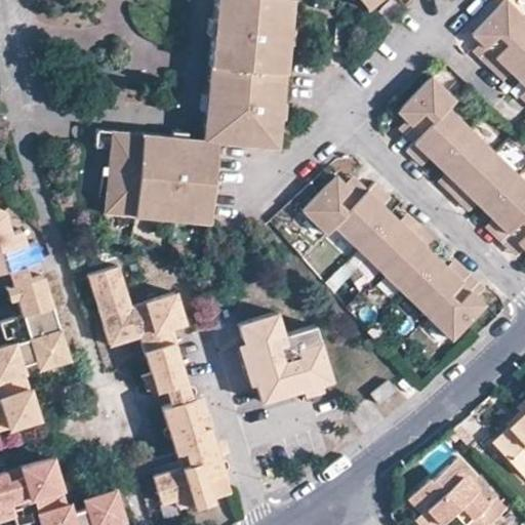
[(217,0),(216,17),(229,18),(231,0),(217,0)]
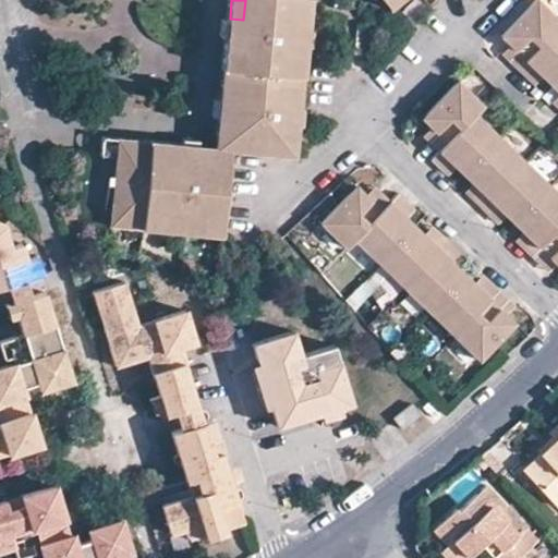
[(241,35),(239,64),(235,96),(233,111),(230,148),(299,153),(312,0),(245,0),(243,20),(241,35)]
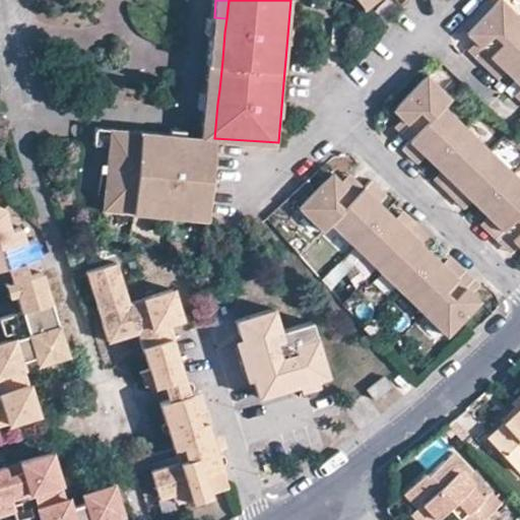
[(379,0),(364,0),(362,2),(369,10),(379,0)]
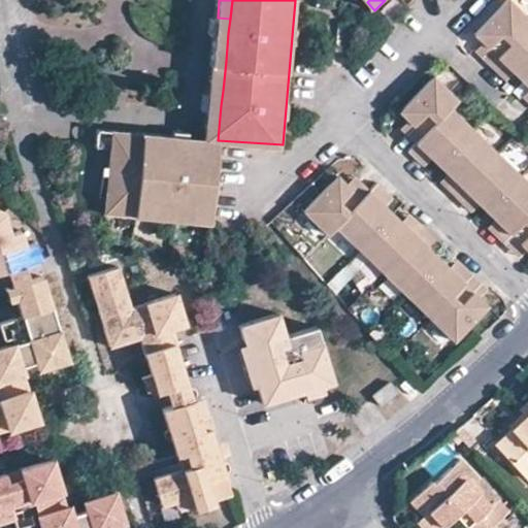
[(486,47),(480,55),(489,64),(499,74),(506,67),(512,72),(519,79),(526,87),(527,88),(527,100),(527,101),(527,102),(527,20),(507,0),(473,37),(481,43),(486,47)]
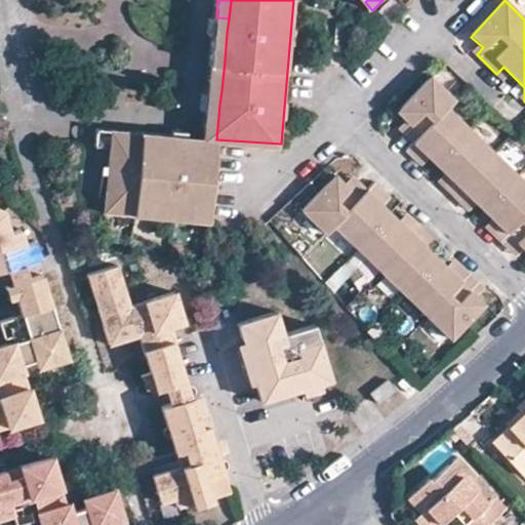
[(214,32),(227,33),(229,18),(216,17),(210,16),(209,31),(214,32)]
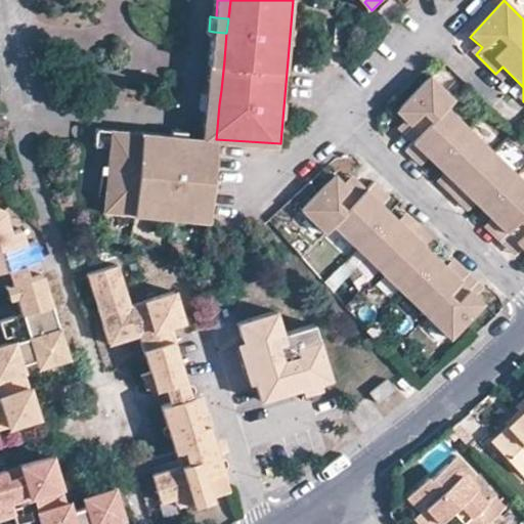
[(212,59),(224,60),(226,33),(214,32),(212,59)]
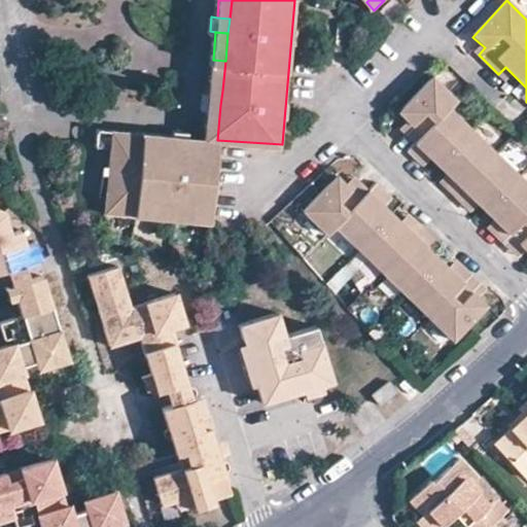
[(473,49),(479,55),(485,47),(480,43),(473,49)]
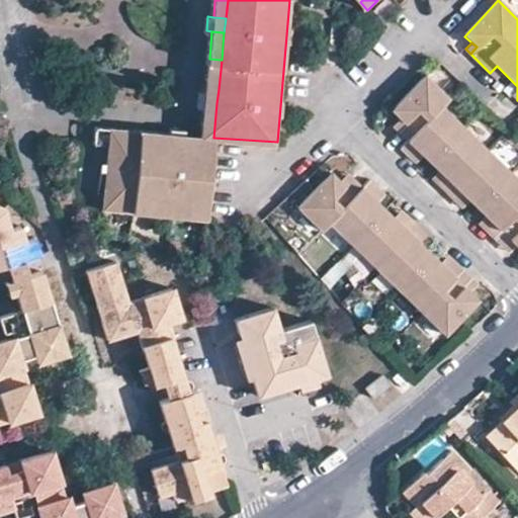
[(222,60),(209,59),(205,88),(219,89),(222,60)]
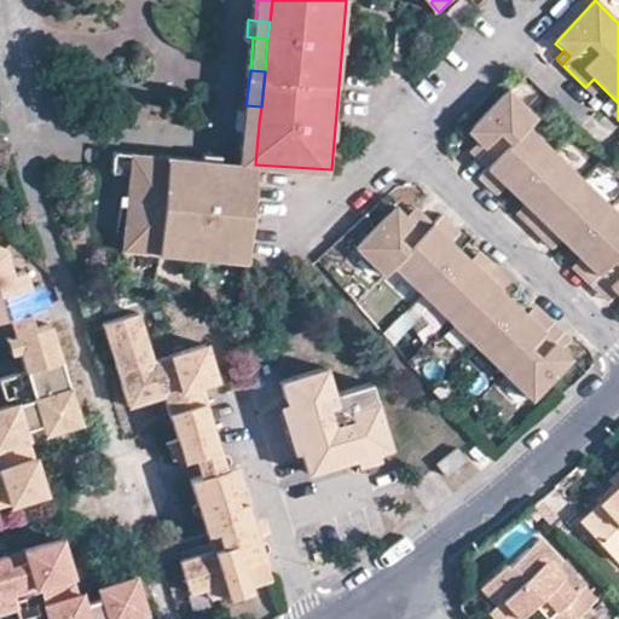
[(590,93),(600,85),(594,79),(585,87),(590,93)]
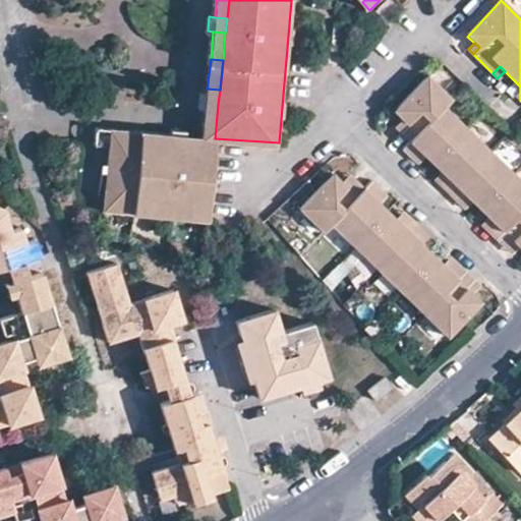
[(408,122),(401,130),(410,139),(402,148),(412,157),(420,150),(425,156),(432,162),(440,170),(447,176),(440,184),(449,192),(458,201),(466,194),(471,199),(480,208),(487,215),(494,221),(486,229),(496,238),(504,246),(512,239),(517,245),(520,248),(520,181),(513,174),(489,152),(466,128),(442,105),(449,98),(428,77),(397,112),(402,116),(408,122)]
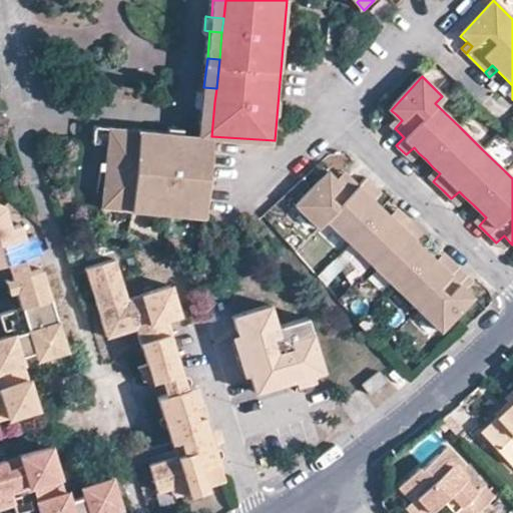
[(216,88),(203,87),(198,87),(197,100),(201,101),(214,102),(216,88)]
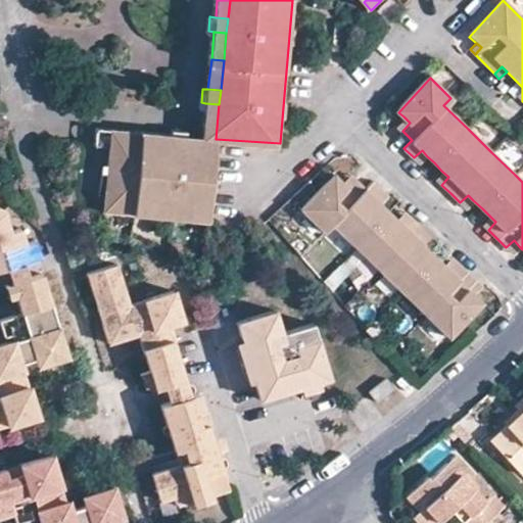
[(203,137),(216,139),(219,104),(205,103),(203,137)]
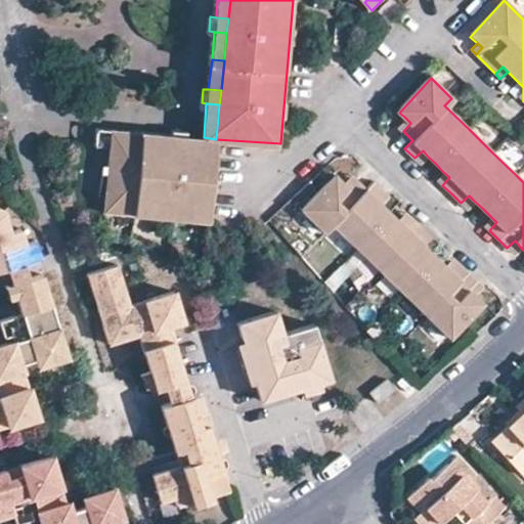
[(397,125),(403,131),(410,123),(404,117),(397,125)]
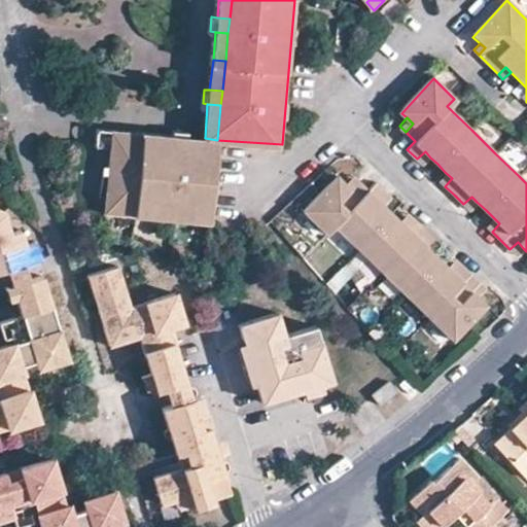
[(114,139),(115,130),(99,129),(98,146),(113,147),(114,139)]
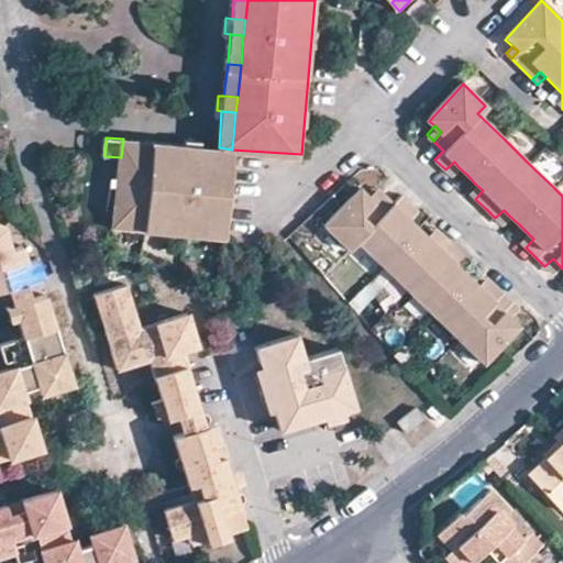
[(186,144),(185,154),(203,156),(205,146),(203,140),(186,138),(186,144)]
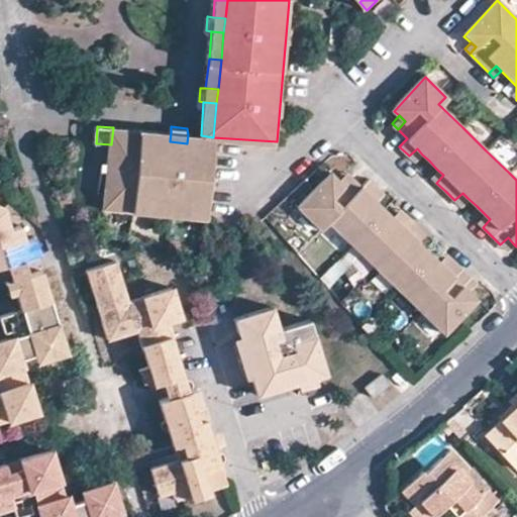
[(113,127),(112,136),(143,139),(143,130),(113,127)]
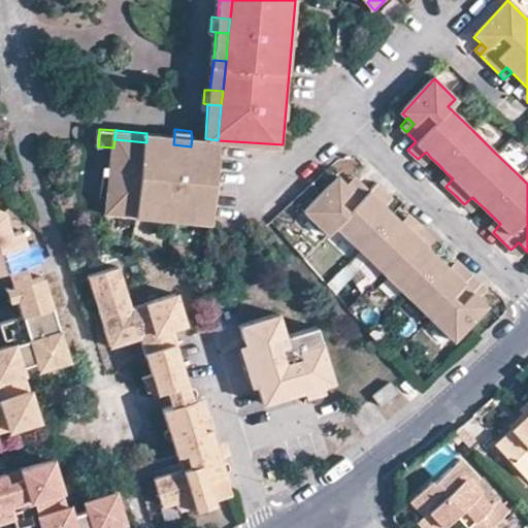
[(146,133),(146,142),(173,144),(174,135),(146,133)]
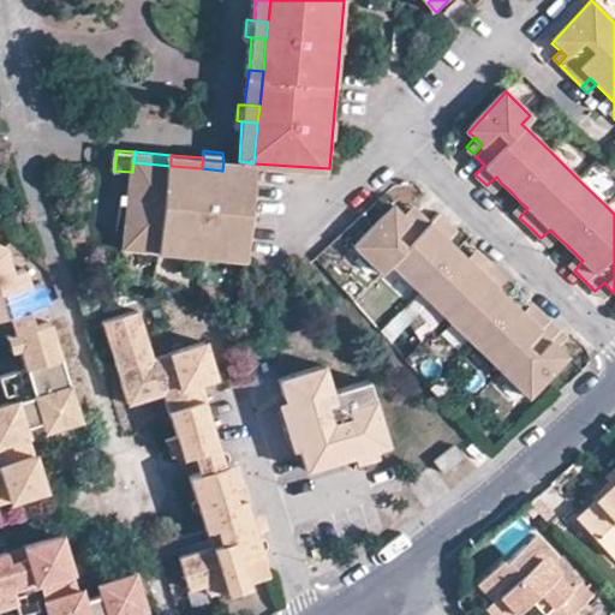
[(224,160),(222,171),(252,173),(254,163),(239,161),(224,160)]
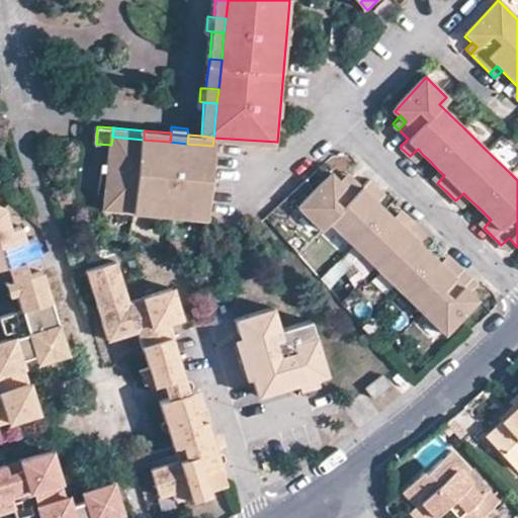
[(112,137),(111,145),(106,200),(140,203),(174,205),(206,208),(212,146),(187,144),(170,142),(144,140),(112,137)]
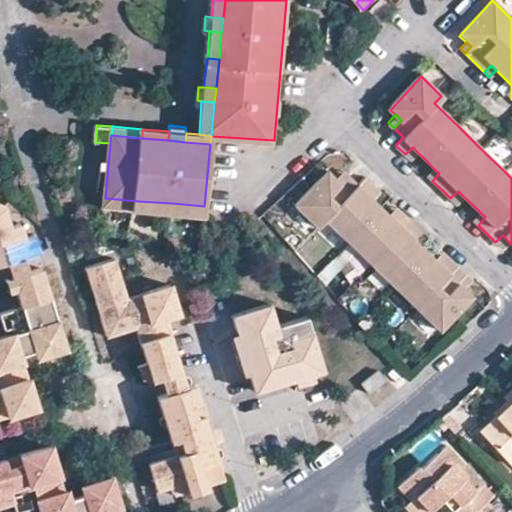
[(411,160),(418,153),(413,147),(405,154),(411,160)]
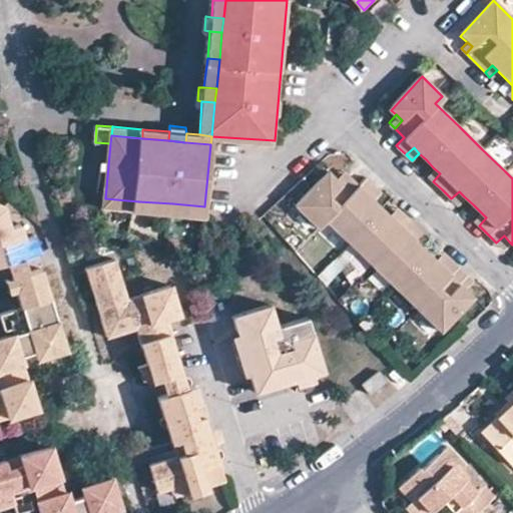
[(426,174),(433,181),(440,173),(433,167),(426,174)]
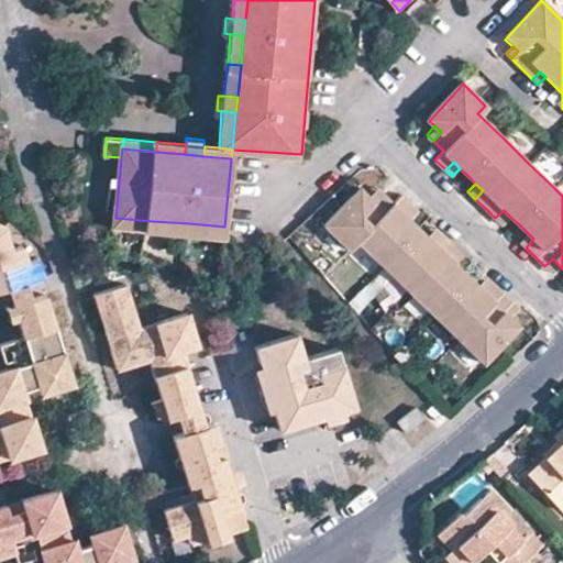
[(374,188),(366,196),(374,202),(382,195),(374,188)]
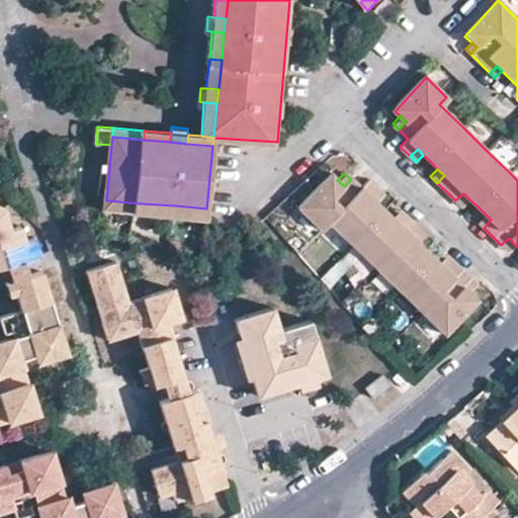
[(344,186),(337,180),(333,175),(299,210),(319,230),(325,224),(349,246),(373,269),(397,290),(420,313),(444,336),(477,299),(468,292),(461,285),(466,279),(459,271),(450,262),(444,269),(437,263),(430,256),(421,248),(415,242),(421,235),(414,227),(405,219),(398,224),(392,218),(383,210),(376,203),(370,197),(376,191),(366,181),(360,188),(351,179),(344,186)]
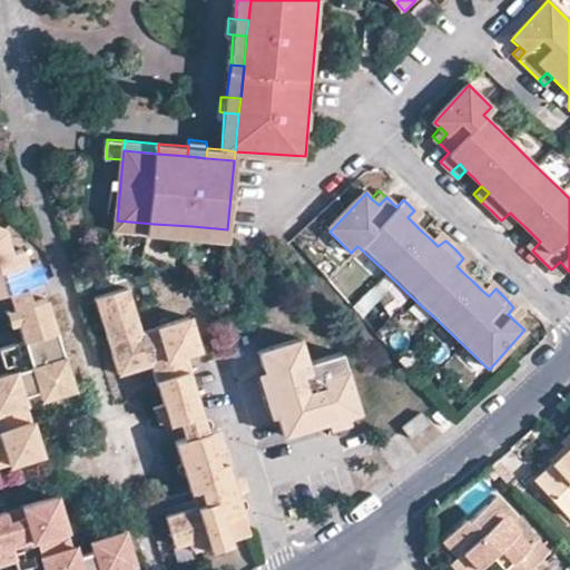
[(421,216),(414,210),(408,217),(414,224),(421,216)]
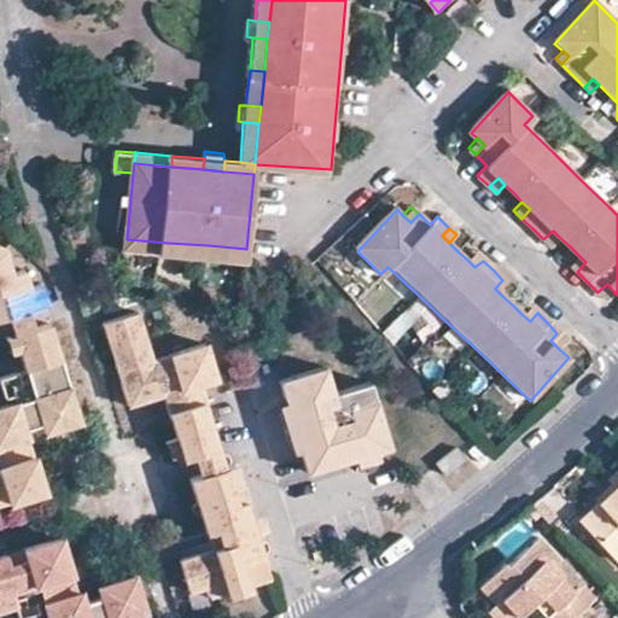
[(549,246),(559,237),(553,231),(543,239),(549,246)]
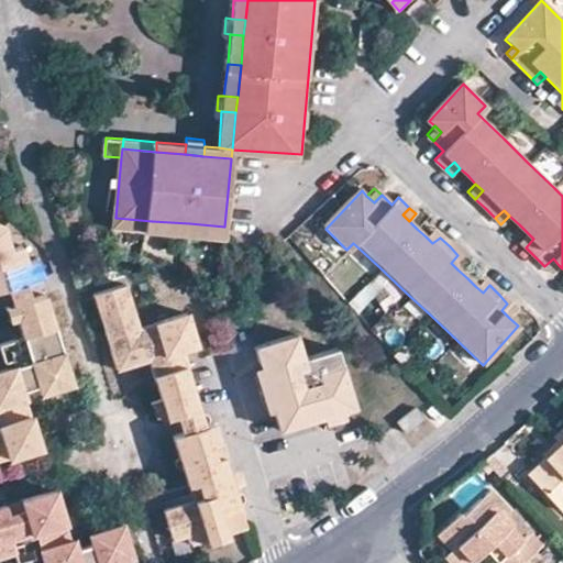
[(152,229),(152,221),(116,218),(116,227),(152,229)]
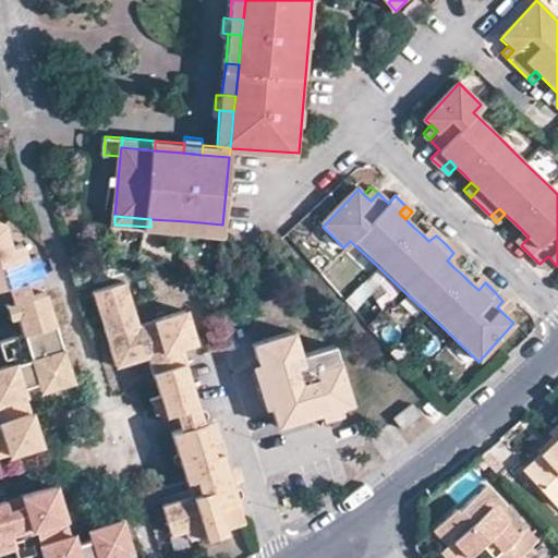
[(186,231),(187,221),(150,219),(150,227),(186,231)]
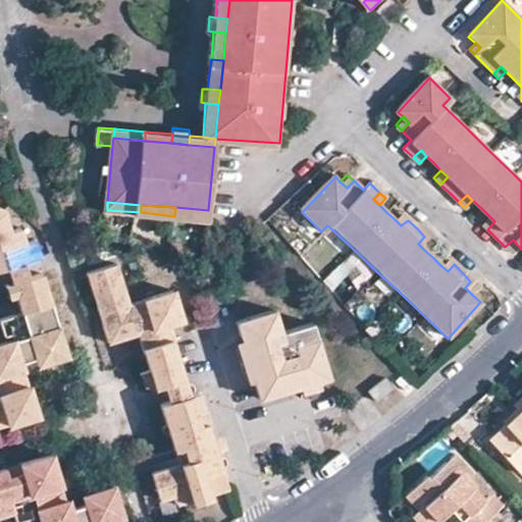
[(207,219),(208,210),(175,207),(174,216),(207,219)]
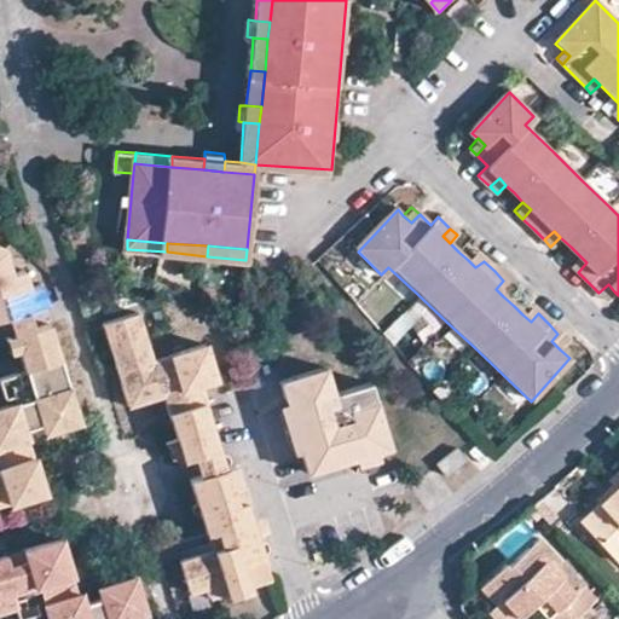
[(0,328),(11,324),(30,318),(50,312),(44,294),(33,296),(28,278),(15,282),(6,252),(0,249),(0,328)]
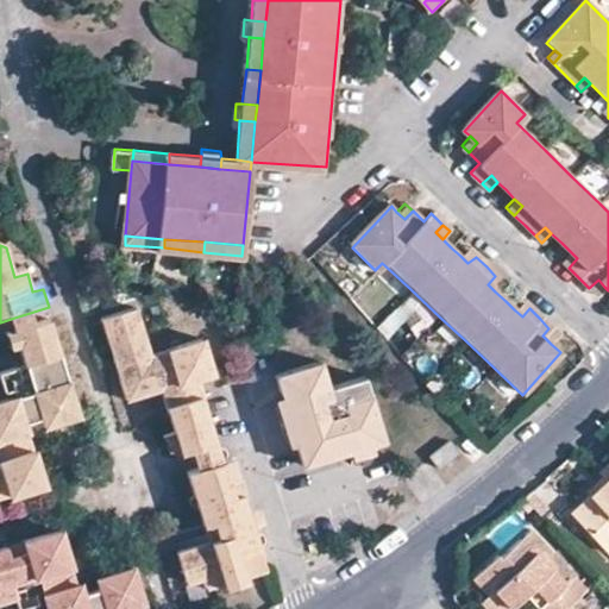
[(468,249),(460,256),(468,263),(476,257),(468,249)]
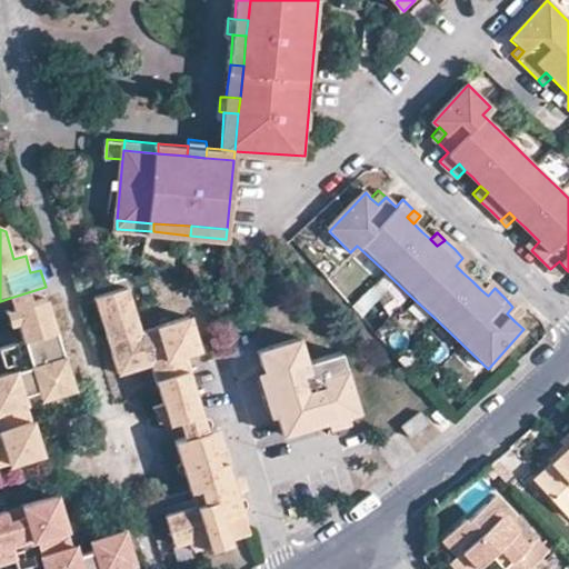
[(523,243),(531,250),(539,241),(532,235),(523,243)]
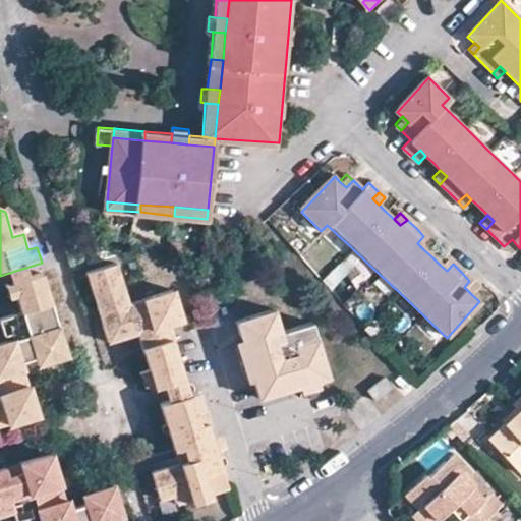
[(429,242),(423,236),(417,243),(423,249),(429,242)]
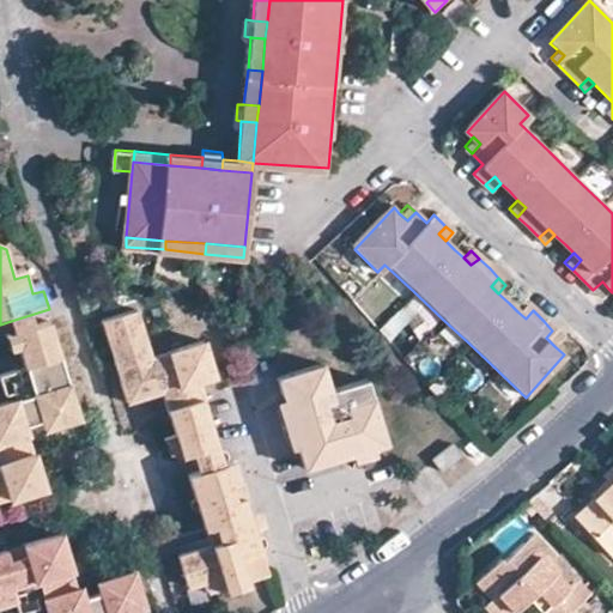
[(600,297),(608,289),(602,281),(593,290),(600,297)]
